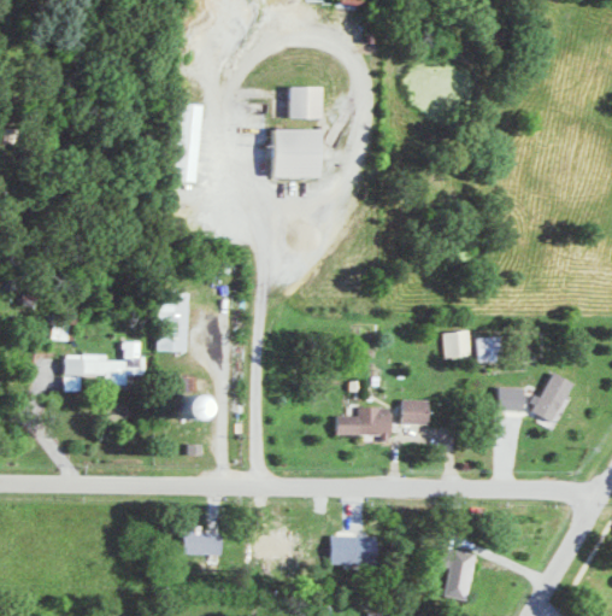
[(287,118),(321,118),(319,87),(287,87),(287,118)]
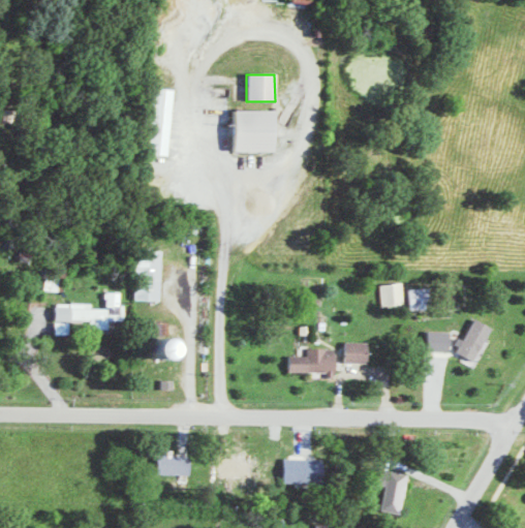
[(273,111),(232,112),(233,152),(274,151),(273,111)]
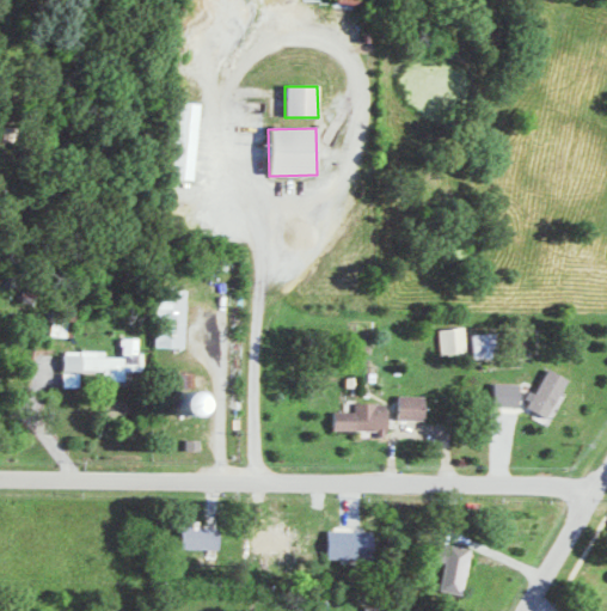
[(186,291),(157,291),(157,348),(185,349),(186,291)]
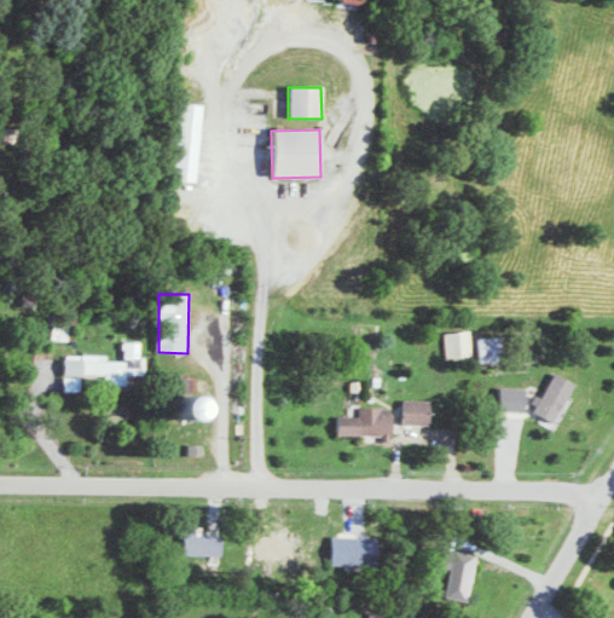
[(471,330),(445,334),(450,361),(475,356),(471,330)]
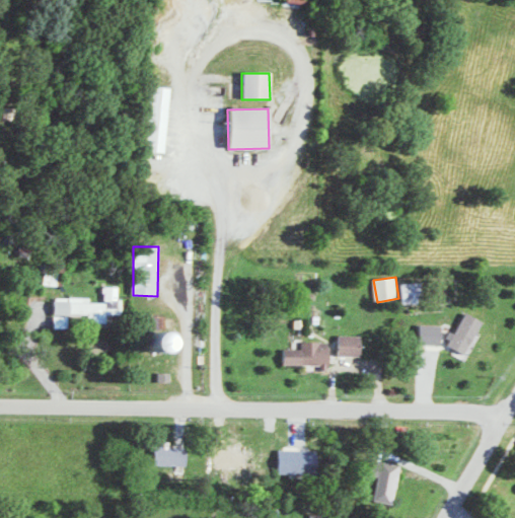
[(417,304),(417,283),(401,284),(401,304),(417,304)]
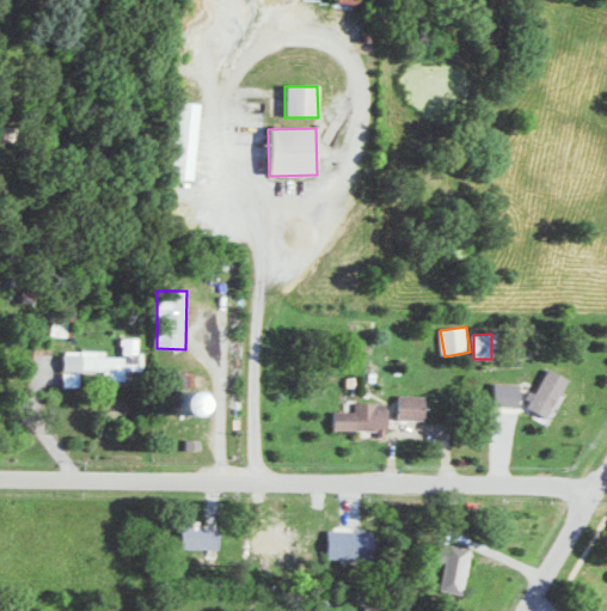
[(62,388),(81,388),(81,372),(102,372),(103,383),(126,382),(124,372),(143,371),(143,354),(138,354),(138,338),(121,338),(122,358),(104,358),(104,352),(61,352),(62,388)]
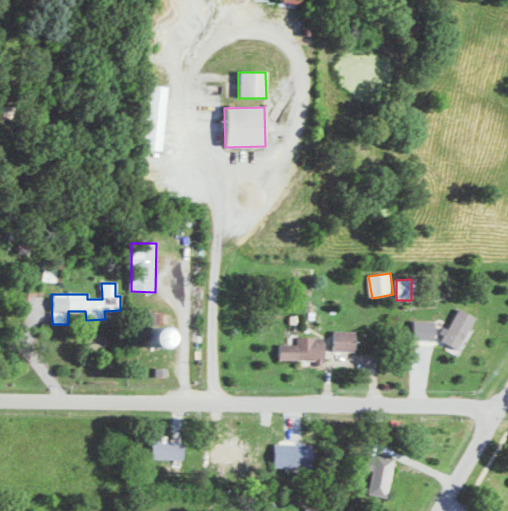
[(460,350),(475,317),(459,309),(443,342),(460,350)]
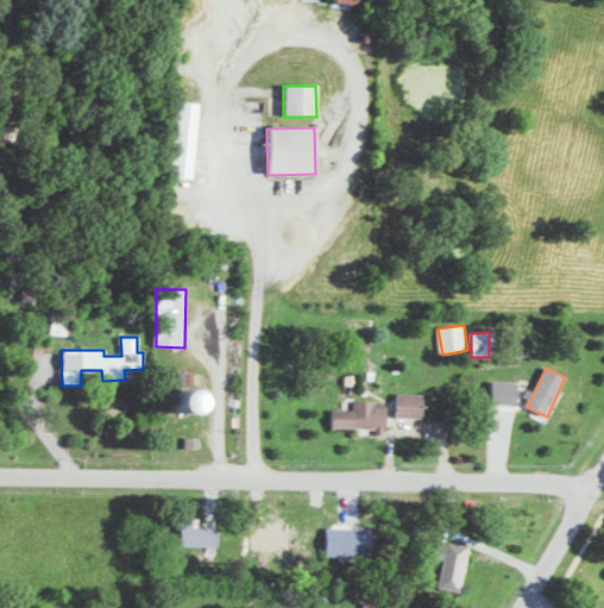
[(517,383),(492,382),(491,405),(517,406),(517,383)]
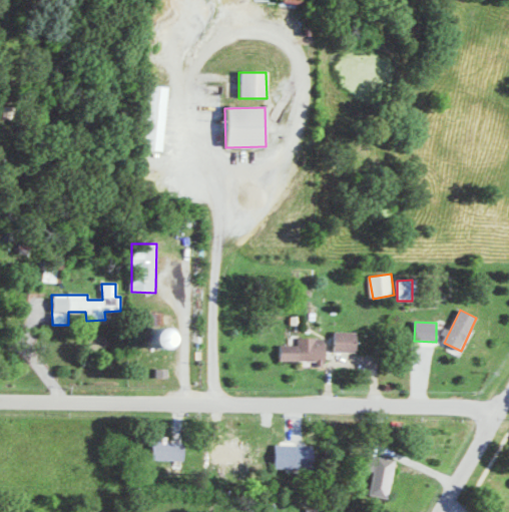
[(164,331),(135,330),(134,348),(164,349),(164,331)]
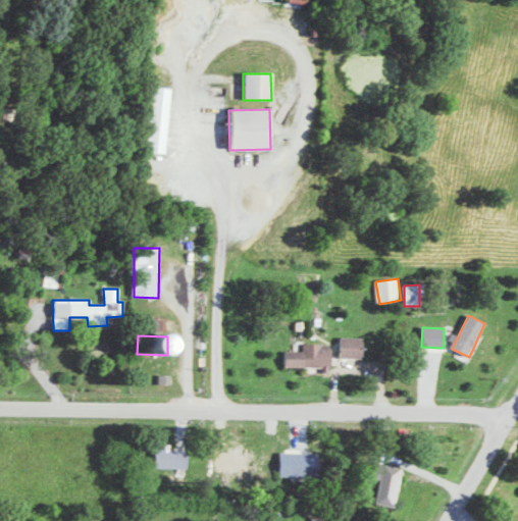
[(363,359),(363,339),(341,337),(341,358),(363,359)]
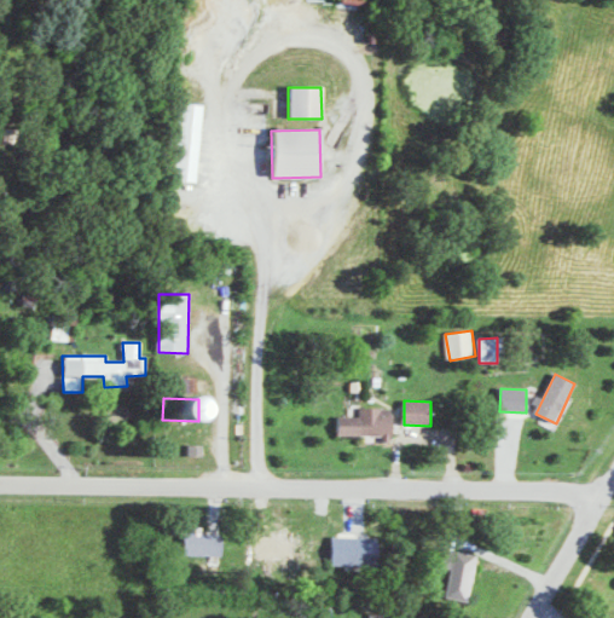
[(382,437),(382,444),(392,444),(393,409),(360,409),(360,417),(339,417),(337,435),(382,437)]
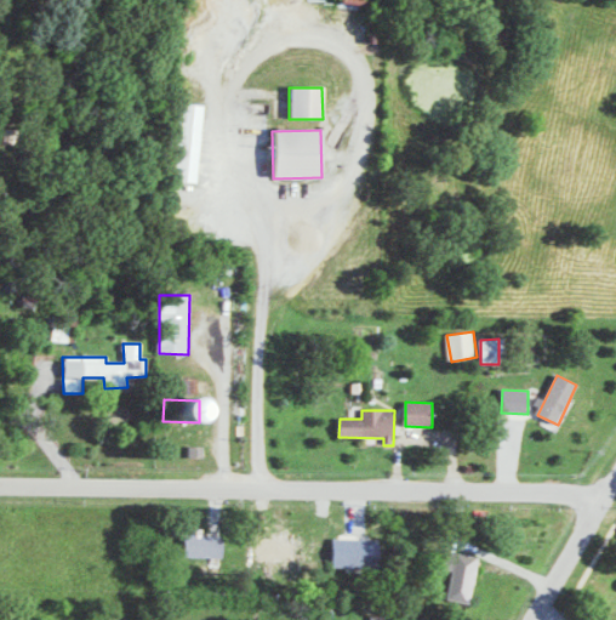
[(190,447),(190,459),(205,459),(205,447),(190,447)]
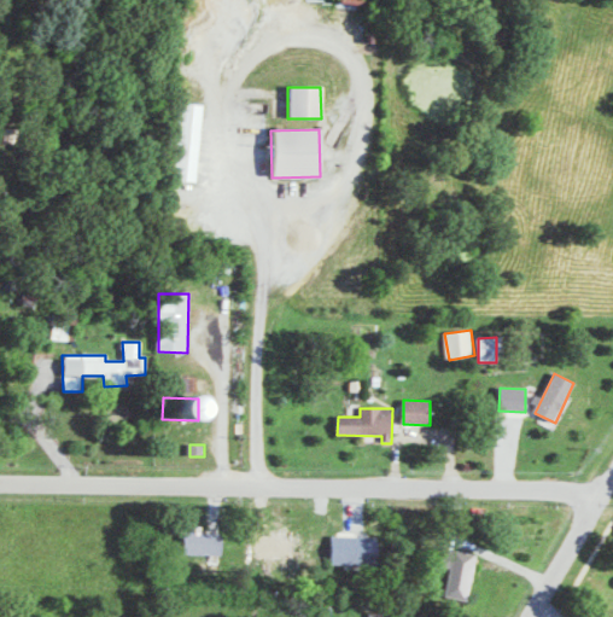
[(222,534),(198,534),(198,533),(184,533),(182,556),(222,557),(222,534)]
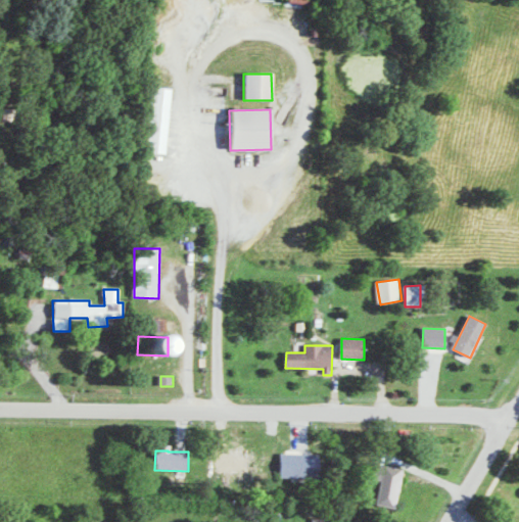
[(280,478),(320,478),(321,455),(281,454),(280,478)]
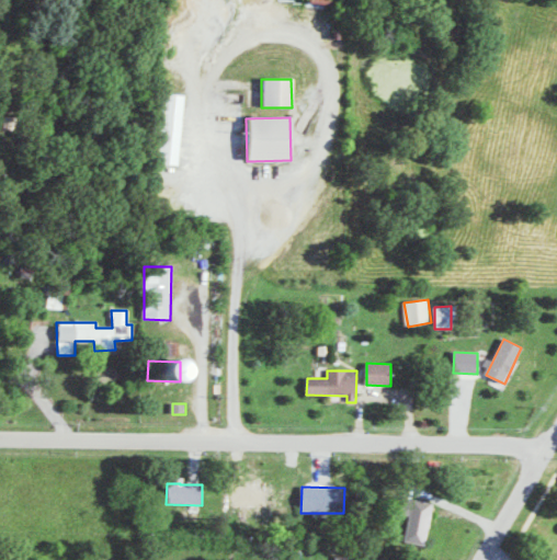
[(435,504),(406,498),(402,515),(411,516),(405,543),(425,547),(435,504)]
